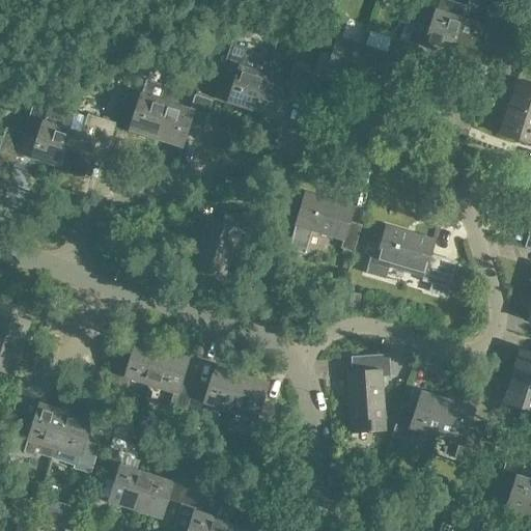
[(424,47),(450,55),(463,19),(466,7),(442,0),(423,0),(416,23),(430,27),(424,47)]
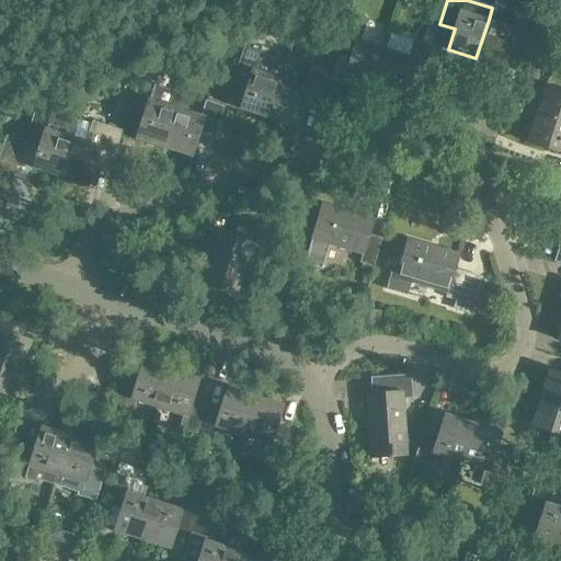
[(513,27),(489,20),(476,58),(504,68),(511,47),(525,52),(535,21),(517,14),(513,27)]
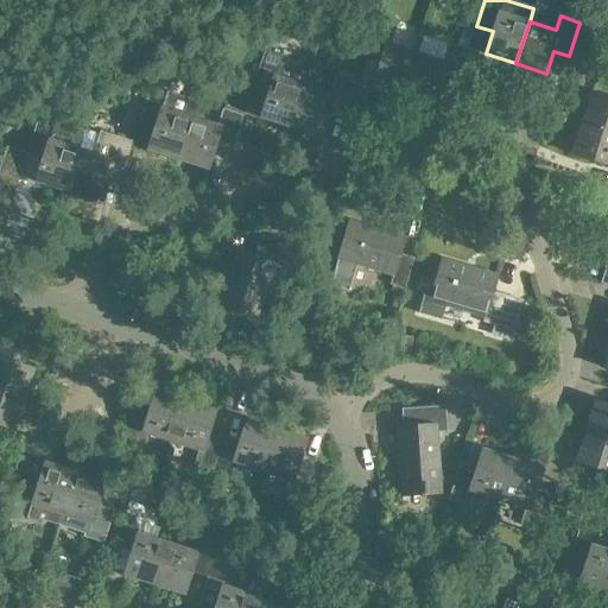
[(390,45),(396,26),(377,20),(363,58),(380,63),(373,86),(404,95),(417,54),(390,45)]
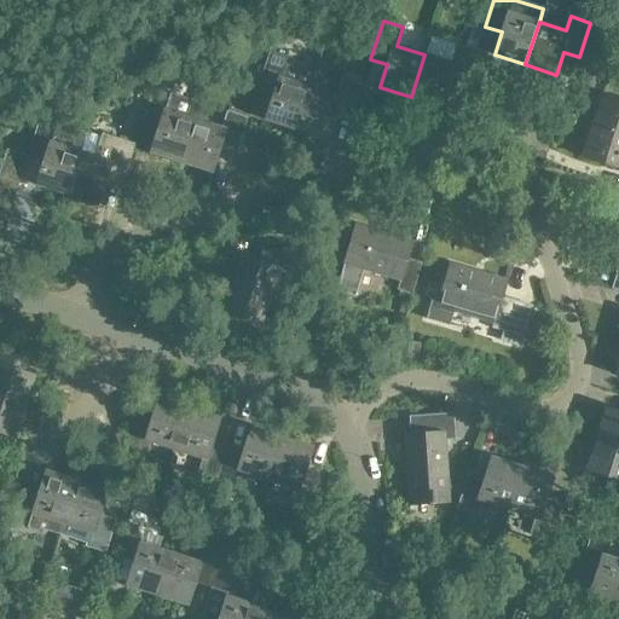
[(597,62),(608,28),(590,23),(579,57),(597,62)]
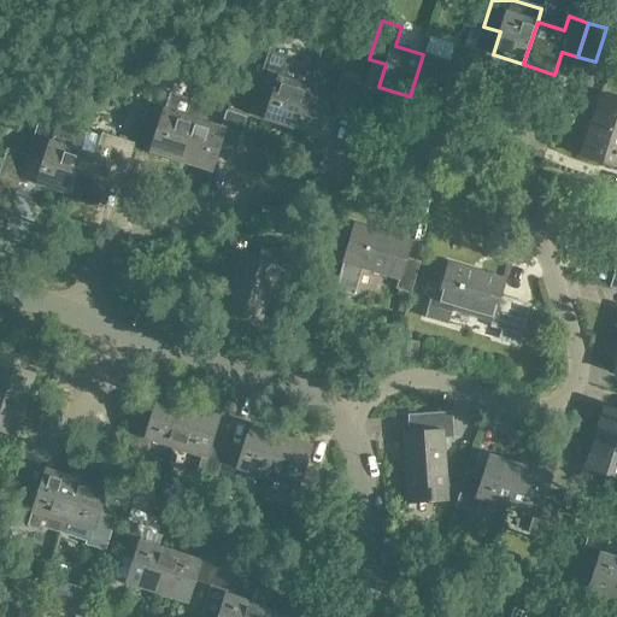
[(266,56),(268,51),(269,48),(253,43),(251,51),(266,56)]
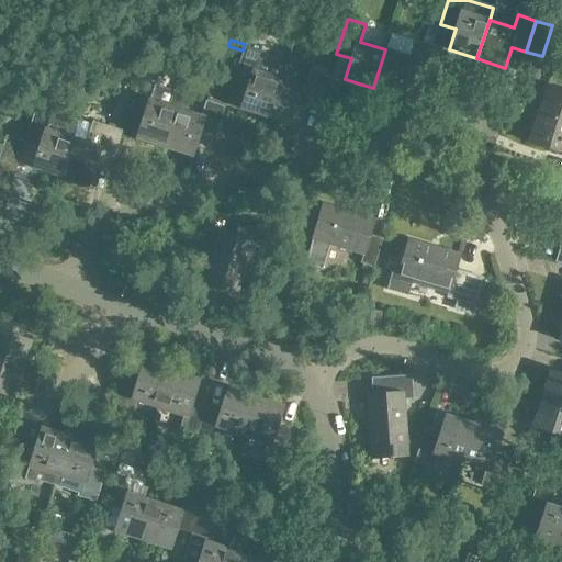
[(408,57),(385,49),(373,88),(400,97),(406,76),(422,81),(434,46),(415,40),(408,57)]
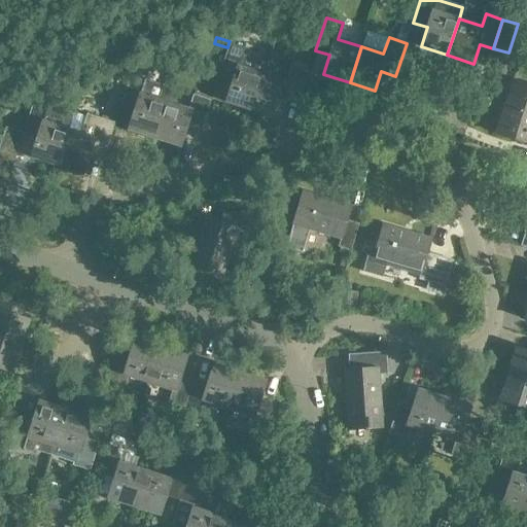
[(262,74),(264,75),(268,64),(242,56),(244,48),(229,43),(227,47),(217,78),(232,82),(225,102),(251,110),(262,74)]
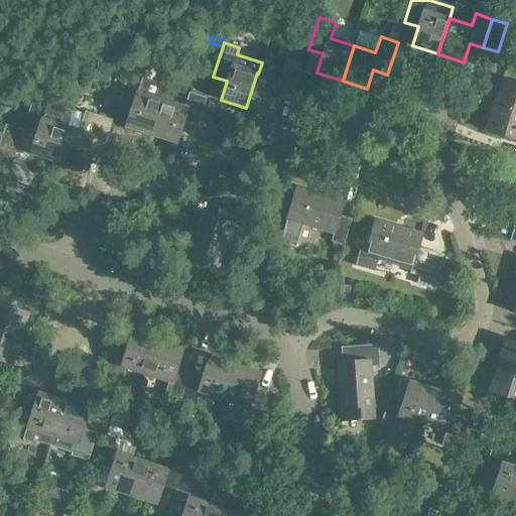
[(258,74),(257,73),(246,108),(271,117),(278,97),(291,102),(302,70),(285,63),(280,81),(258,74)]
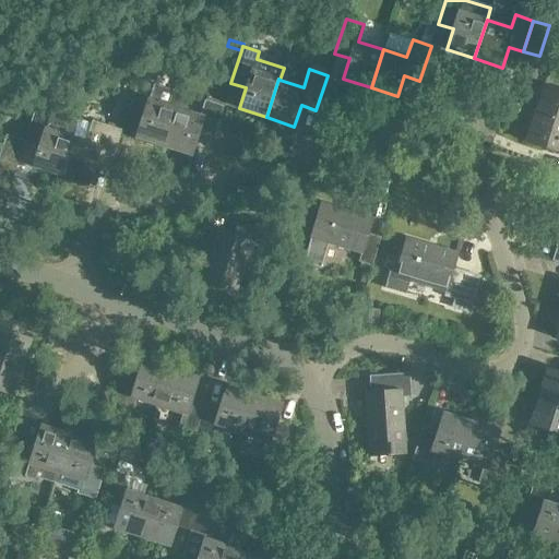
[(180,95),(138,81),(128,111),(142,117),(135,138),(164,146),(176,108),(180,95)]
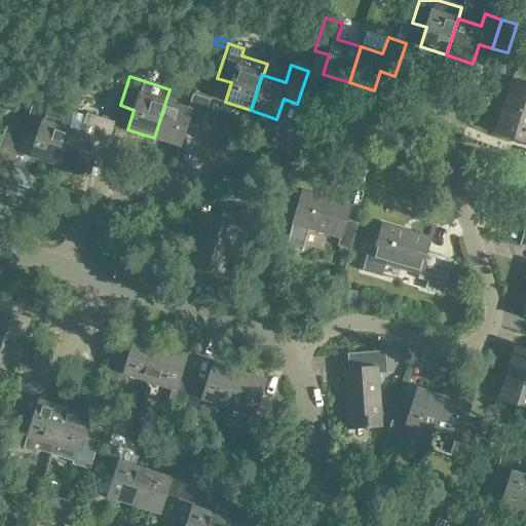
[(525,86),(512,82),(503,107),(525,114),(525,86)]
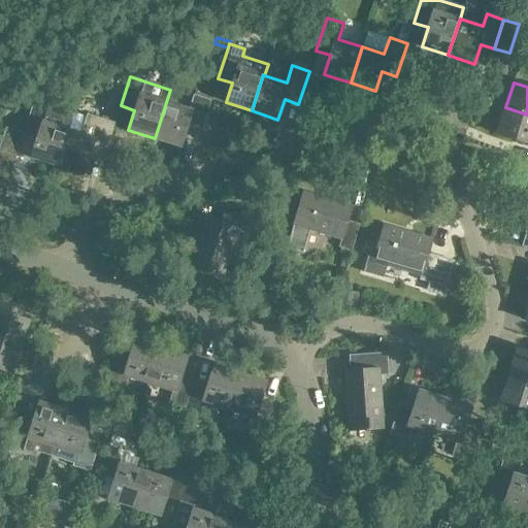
[(188,109),(166,102),(155,138),(179,146),(187,127),(200,131),(210,101),(193,95),(188,109)]
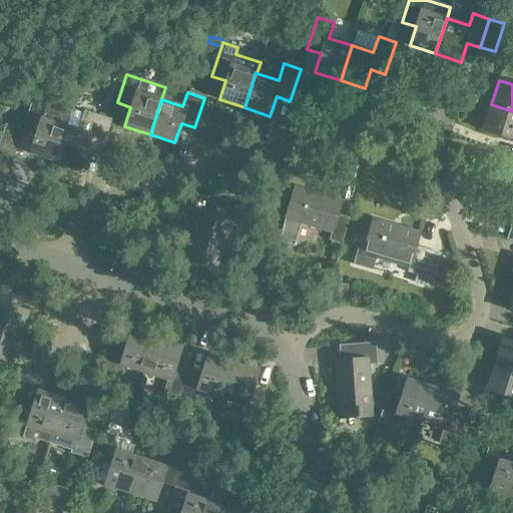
[(35,133),(29,152),(55,161),(66,126),(44,118),(49,102),(32,97),(22,129),(35,133)]
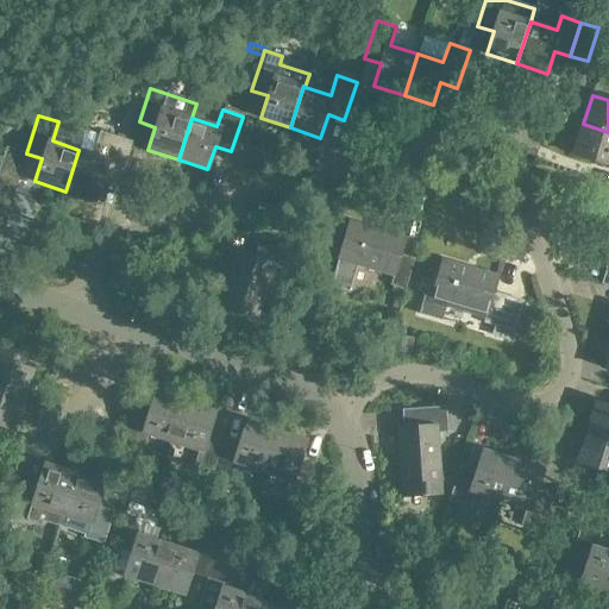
[(608,165),(608,132),(583,124),(572,154),(608,165)]
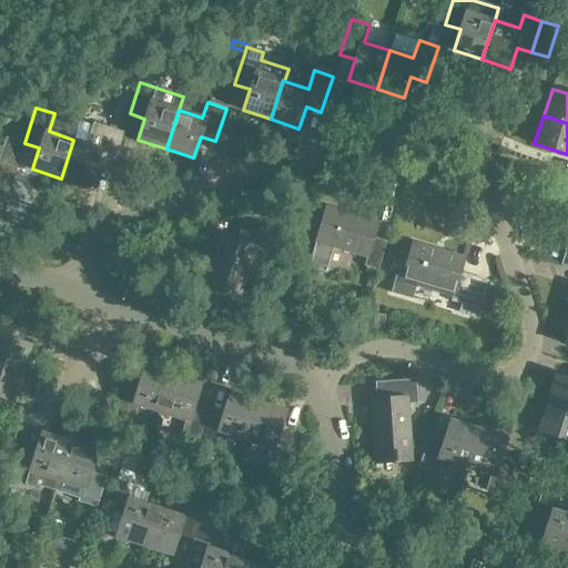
[(88,144),(73,140),(61,179),(89,188),(95,166),(111,171),(123,132),(94,123),(88,144)]
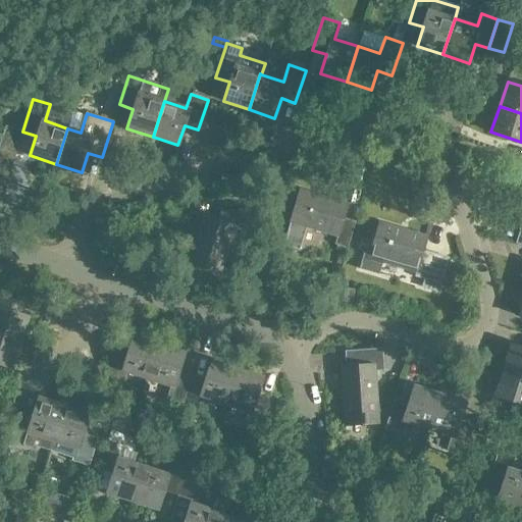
[(0,183),(5,185),(21,132),(4,126),(0,140),(0,183)]
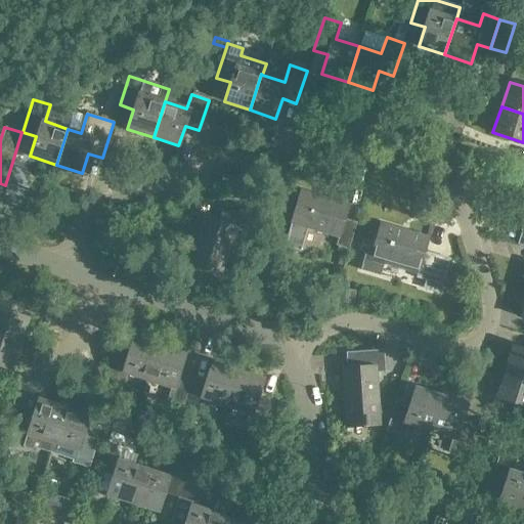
[(336,246),(348,249),(356,222),(345,219),(349,205),(300,190),(291,223),(292,223),(285,248),(300,252),(307,228),(339,237),(336,246)]
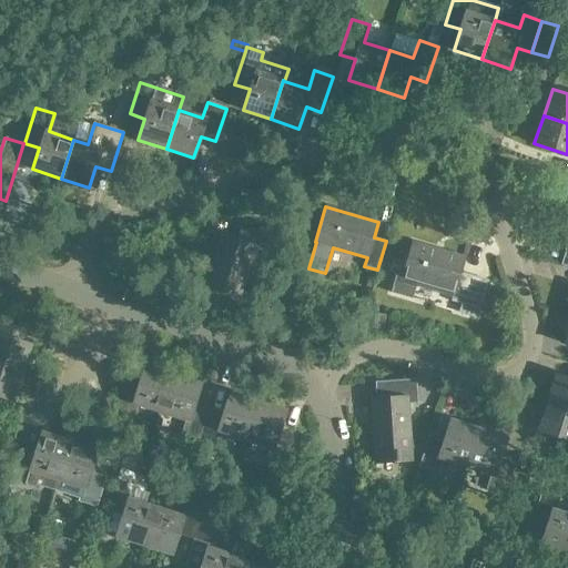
[(567,219),(554,215),(545,243),(566,250),(561,265),(567,266),(567,219)]
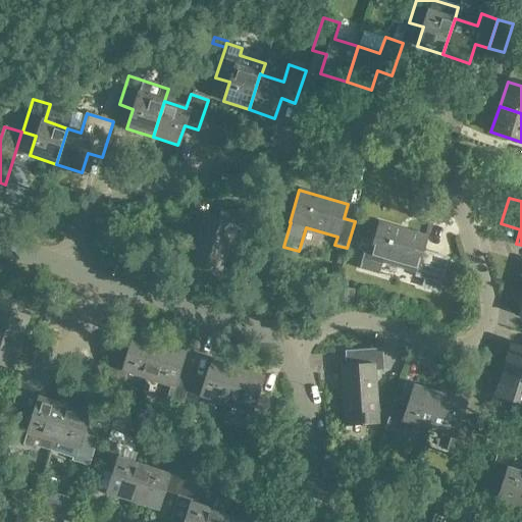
[(189,263),(221,273),(236,226),(244,228),(248,216),(221,208),(217,219),(203,215),(189,263)]
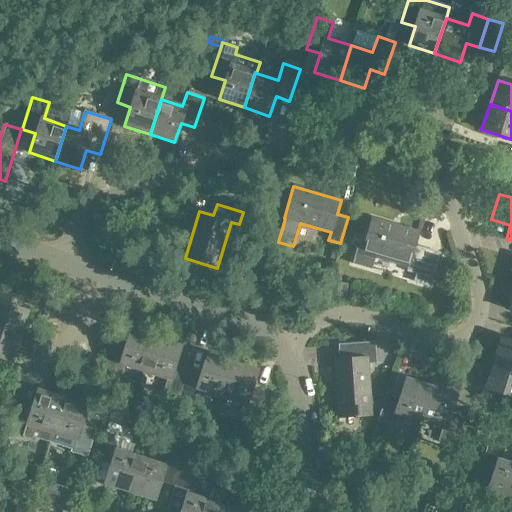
[(419,275),(417,283),(429,286),(439,253),(415,246),(419,232),(372,218),(363,249),(357,248),(352,264),(372,269),(376,254),(409,264),(407,272),(419,275)]
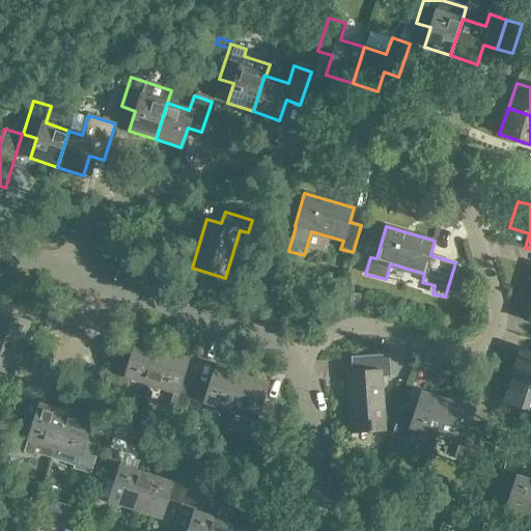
[(29,324),(9,317),(14,303),(0,298),(0,342),(21,350),(29,324)]
